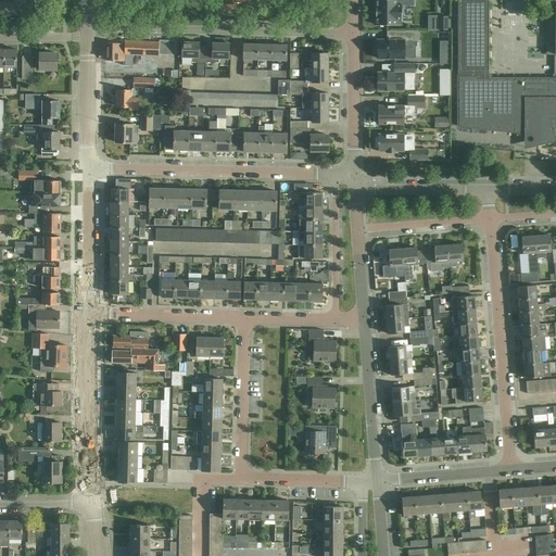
[(377,0),(378,7),(376,7),(376,17),(378,17),(378,25),(396,25),(396,24),(402,24),(402,20),(402,7),(414,7),(414,0),(377,0)]
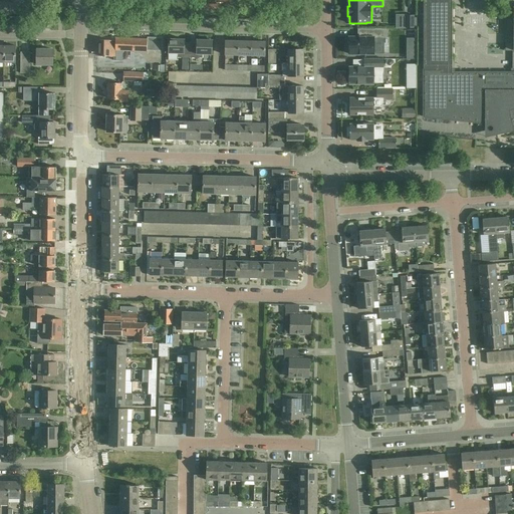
[(451,0),(423,0),(424,116),(486,123),(486,119),(494,119),(497,134),(513,130),(513,129),(513,127),(513,6),(513,19),(506,19),(506,50),(504,50),(513,51),(513,68),(511,68),(511,71),(452,72),(451,0)]
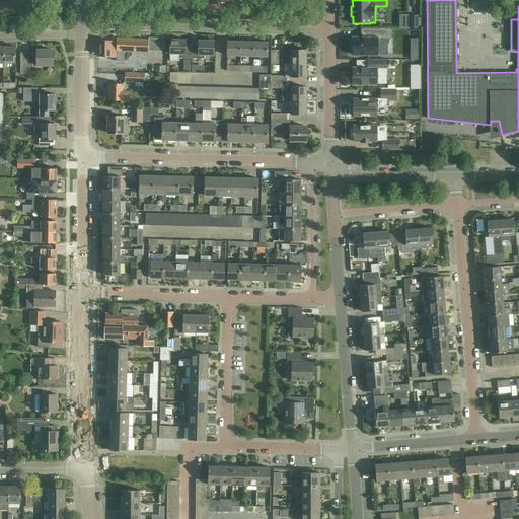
[(410,28),(418,28),(418,15),(410,15),(410,28)]
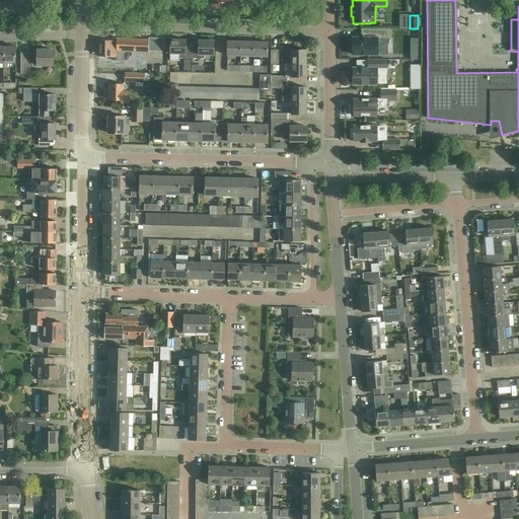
[(353,41),(351,41),(351,51),(353,51),(353,55),(377,55),(377,54),(387,54),(387,38),(389,38),(389,29),(369,29),(369,38),(353,38),(353,41)]
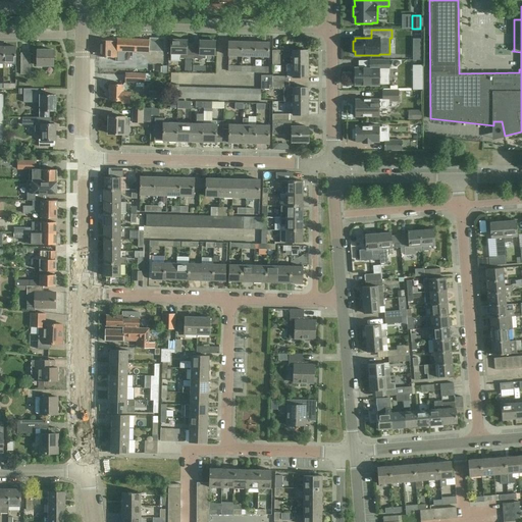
[(101,40),(100,56),(110,57),(115,57),(115,60),(124,61),(124,52),(149,53),(149,51),(164,52),(164,47),(164,39),(164,38),(149,38),(149,40),(116,39),(116,41),(111,41),(111,40),(101,40)]
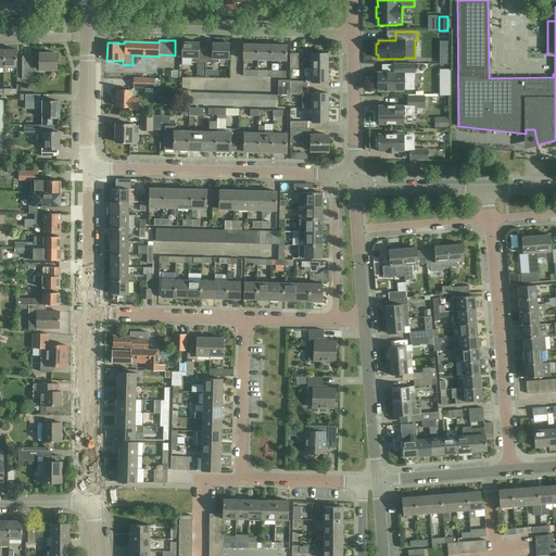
[(192,62),(205,62),(205,57),(199,57),(200,42),(191,42),(191,40),(185,40),(185,41),(182,41),(181,57),(181,65),(191,65),(192,62)]
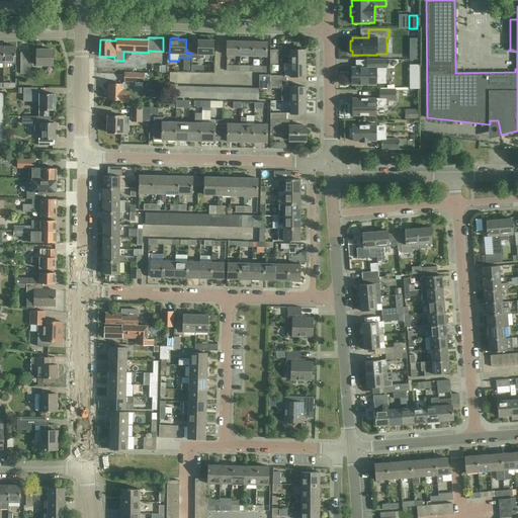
[(204,54),(213,55),(214,40),(212,40),(212,38),(205,38),(205,39),(198,39),(197,54),(191,53),(191,58),(204,59),(204,54)]
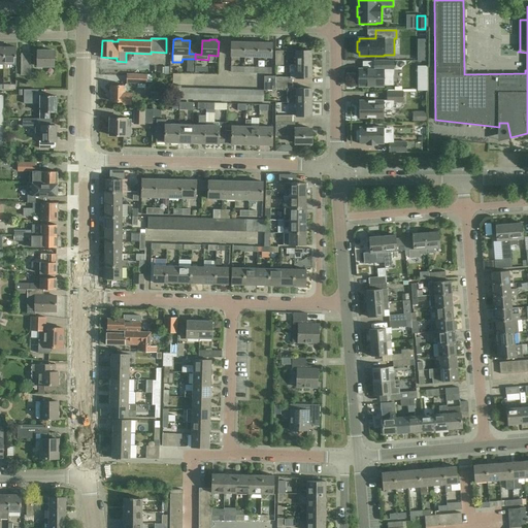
[(231,56),(244,57),(245,42),(231,41),(231,56)]
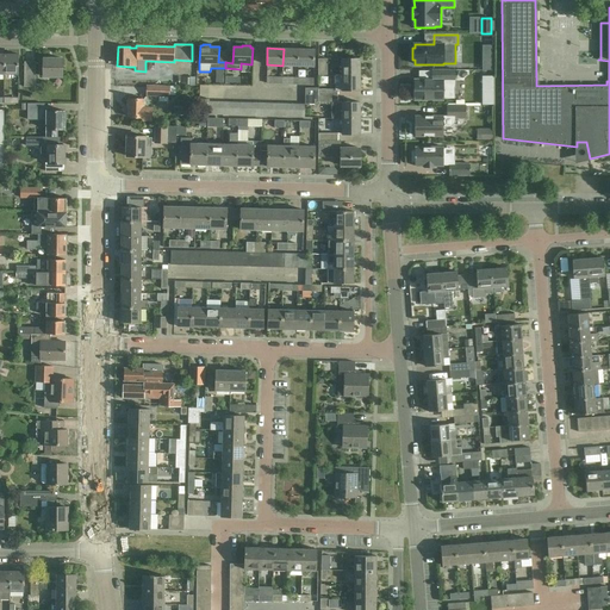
[(299,49),(284,49),(282,66),(298,66),(299,49)]
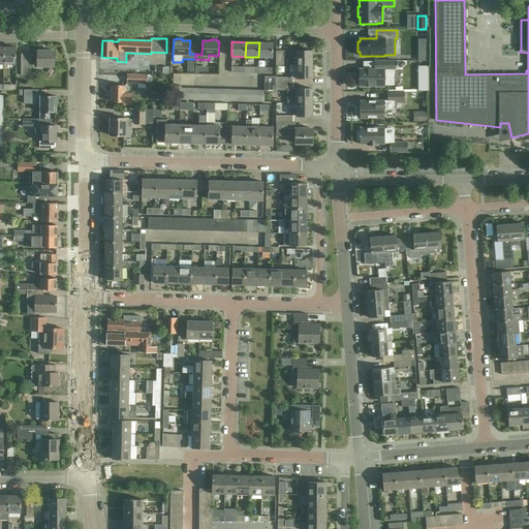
[(259,42),(258,57),(273,57),(273,42),(259,42)]
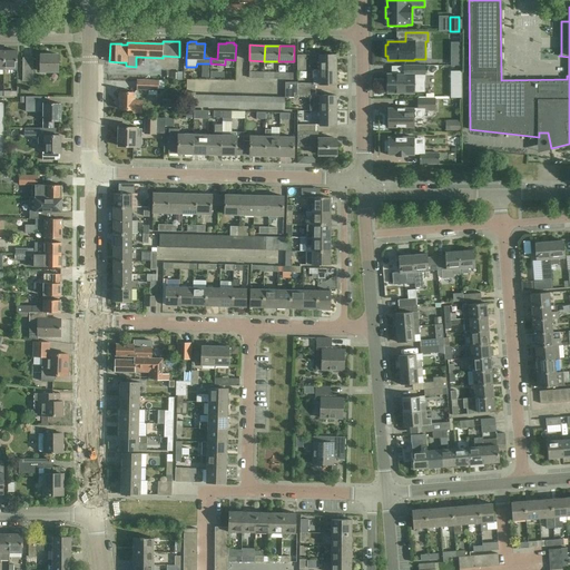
[(18,70),(18,62),(18,51),(5,51),(5,70),(18,70)]
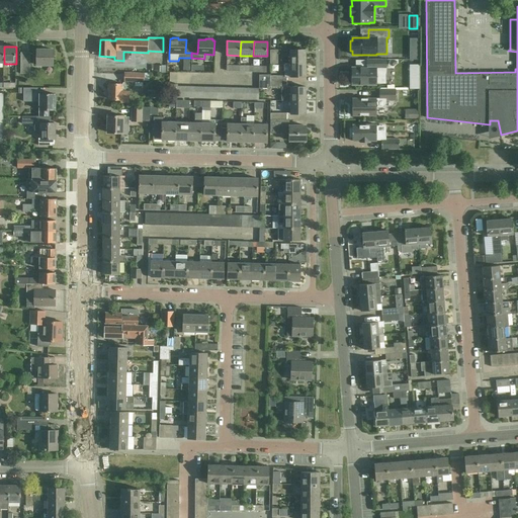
[(37,49),(36,59),(36,67),(54,67),(54,50),(37,49)]
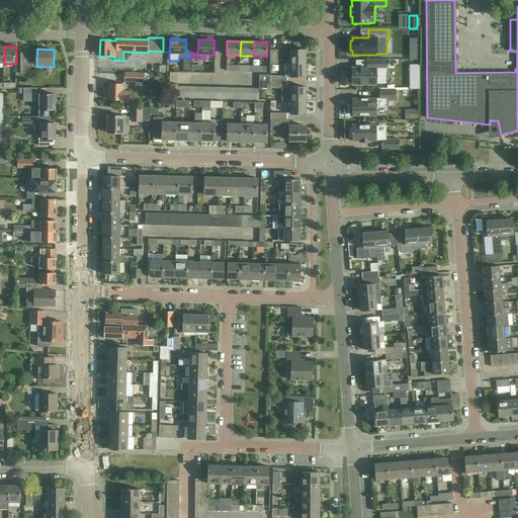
[(278,50),(270,50),(270,63),(278,63),(278,50)]
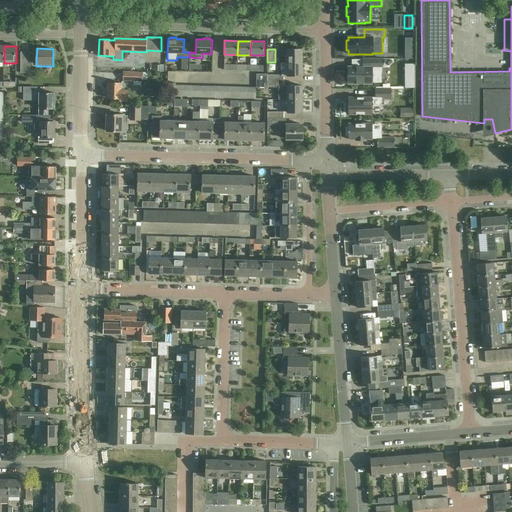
[(287,49),(287,59),(287,62),(302,62),(302,49),(287,49)]
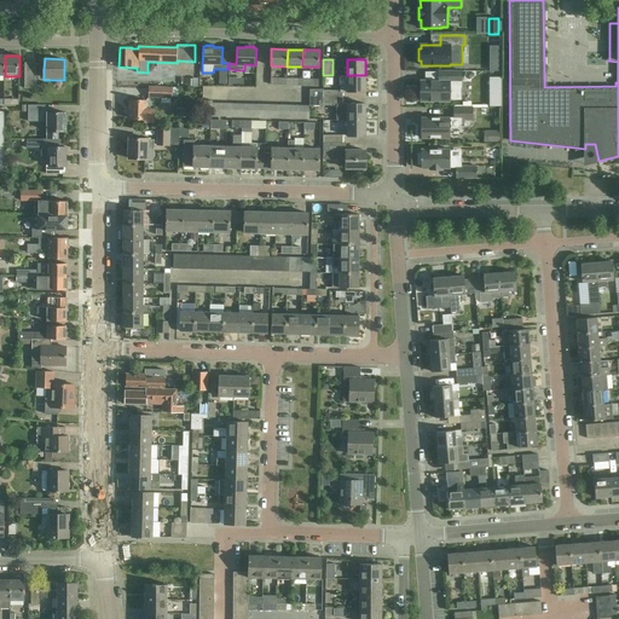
[(501,59),(490,59),(490,71),(501,71),(501,59)]
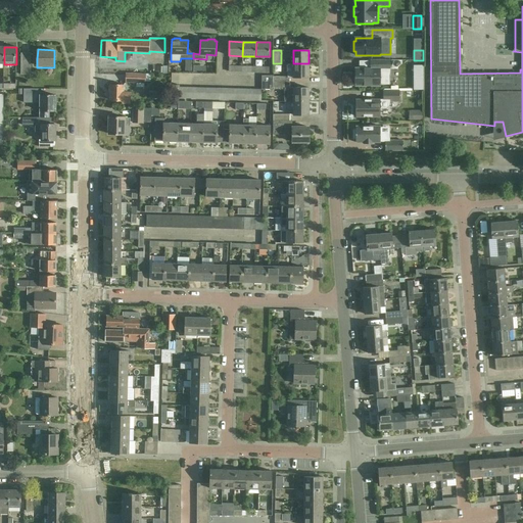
[(31,53),(21,53),(21,76),(31,76),(31,53)]
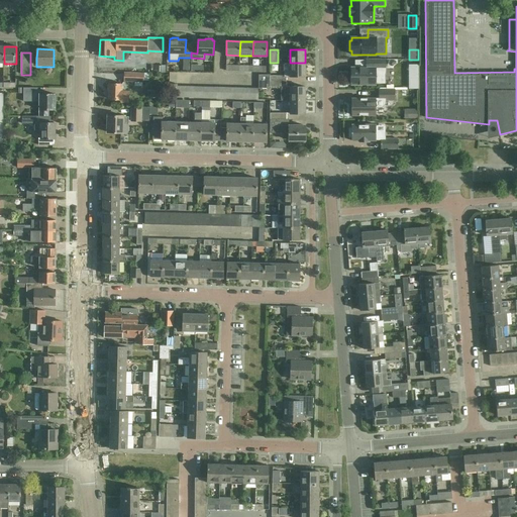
[(351,76),(350,76),(350,83),(351,83),(351,85),(376,85),(376,83),(385,83),(385,74),(386,74),(386,68),(386,60),(367,60),(367,68),(355,68),(351,68),(351,76)]
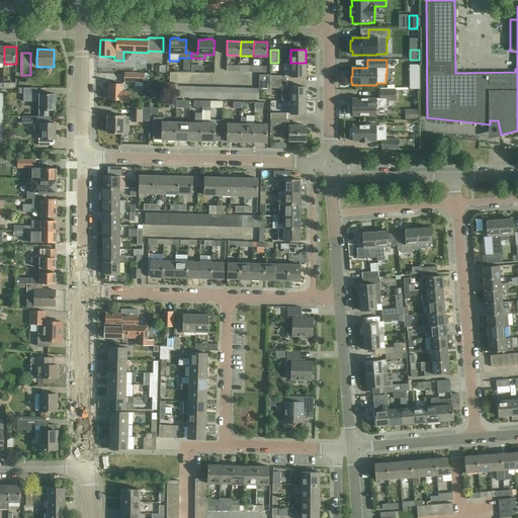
[(285,76),(271,76),(271,82),(286,82),(286,76),(306,76),(306,63),(290,63),(290,64),(285,64),(285,76)]
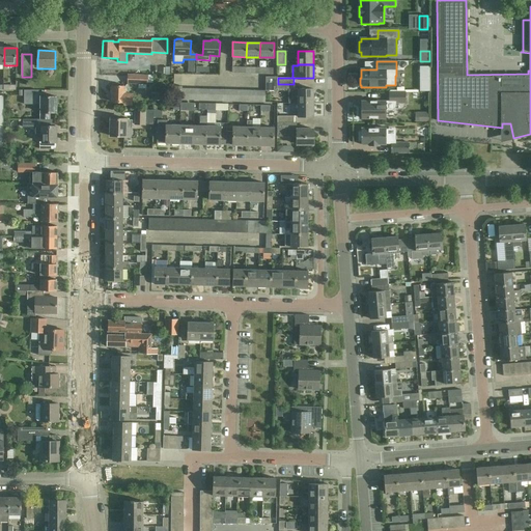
[(128,83),(148,84),(148,76),(129,75),(128,83)]
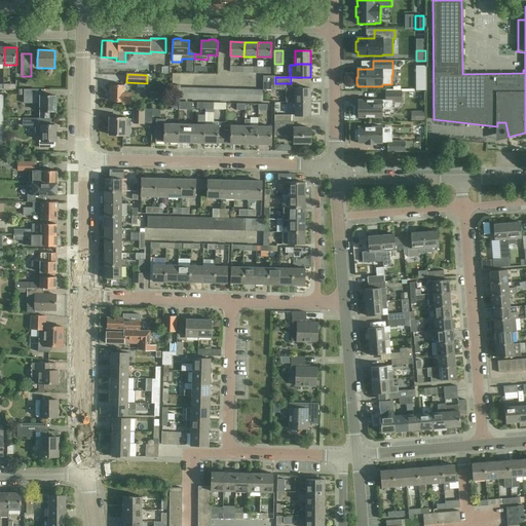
[(263,89),(274,90),(275,83),(275,77),(274,77),(274,76),(263,75),(263,89)]
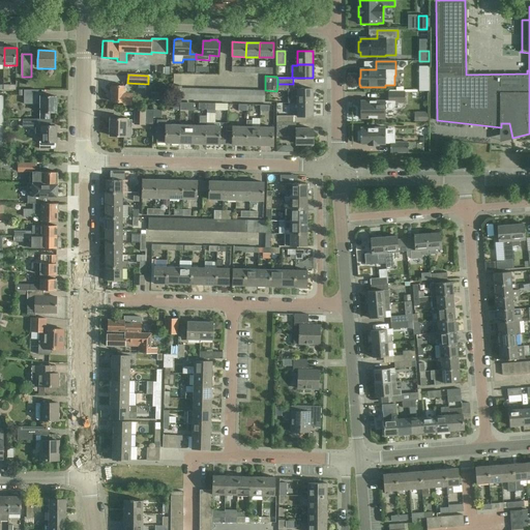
[(429,81),(419,81),(419,92),(429,92),(429,81)]
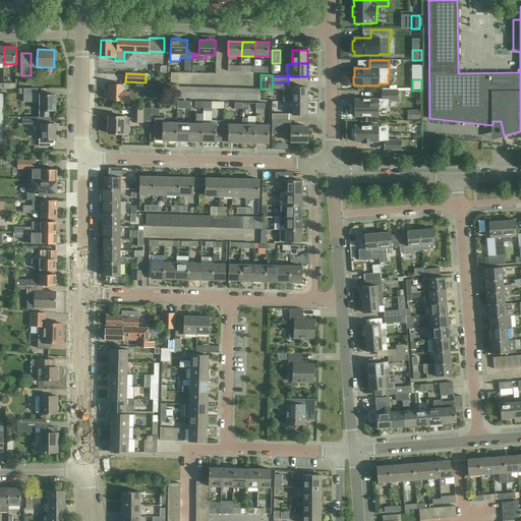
[(273,82),(272,90),(284,90),(284,95),(283,101),(292,101),(307,101),(307,88),(288,88),(288,82),(273,82)]
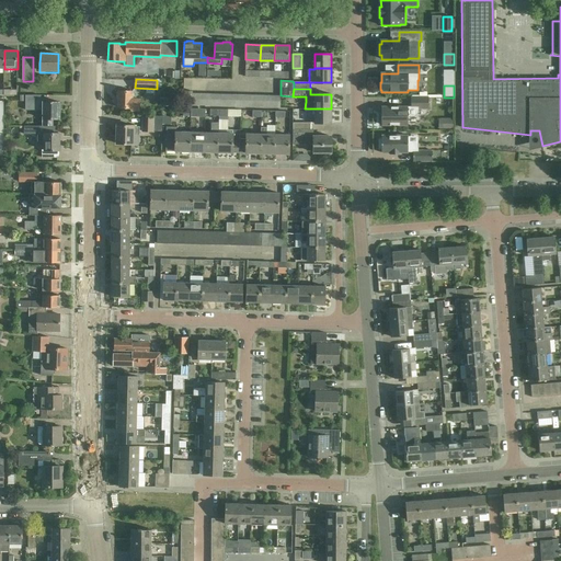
[(117,107),(128,107),(129,107),(129,110),(139,111),(139,99),(133,99),(133,91),(118,90),(117,107)]
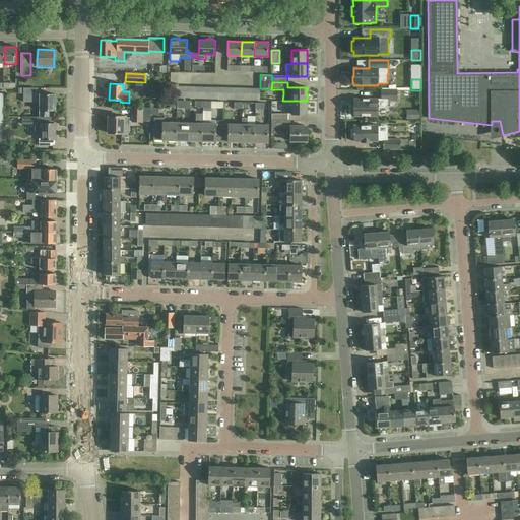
[(178,101),(178,98),(178,86),(178,84),(171,84),(170,94),(170,108),(177,108),(178,101)]
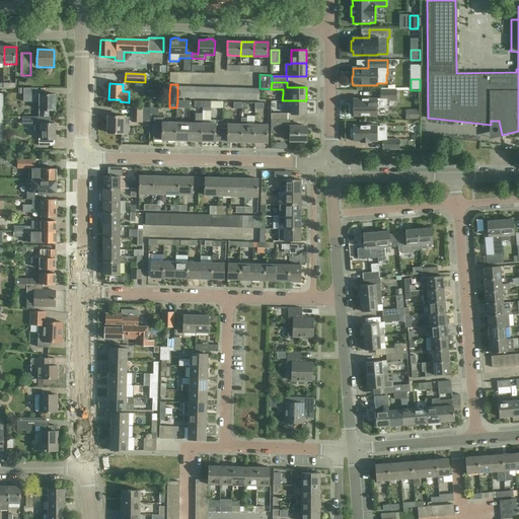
[(55,94),(36,94),(36,87),(23,87),(23,101),(40,101),(40,116),(48,116),(48,109),(55,109),(55,94)]
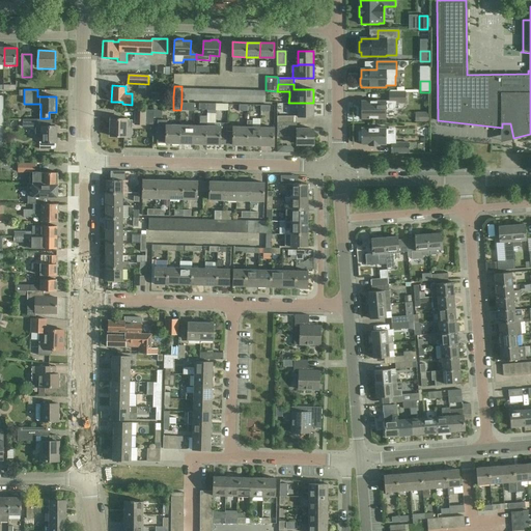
[(389,101),(361,101),(361,119),(386,119),(386,110),(392,111),(396,107),(396,103),(406,103),(406,91),(389,91),(389,101)]
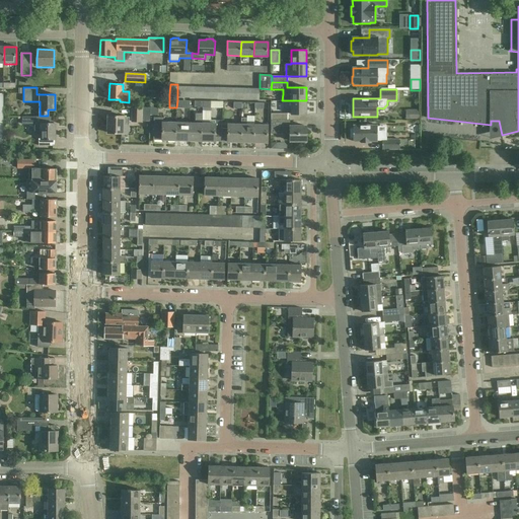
[(291,100),(292,114),(306,114),(306,100),(291,100)]
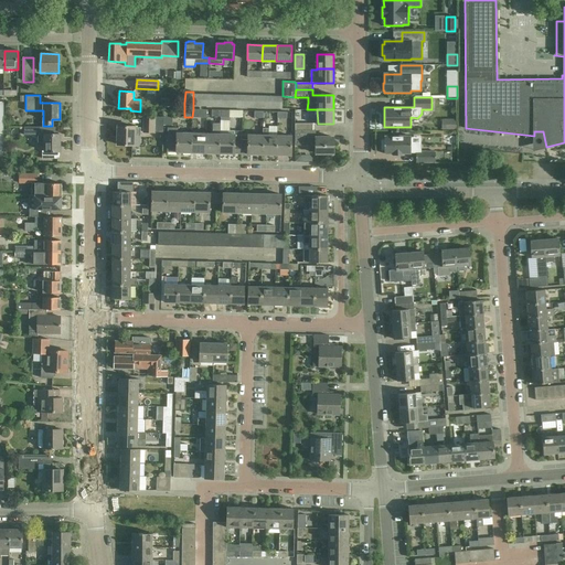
[(295,110),(295,130),(313,130),(313,124),(307,124),(307,110),(295,110)]
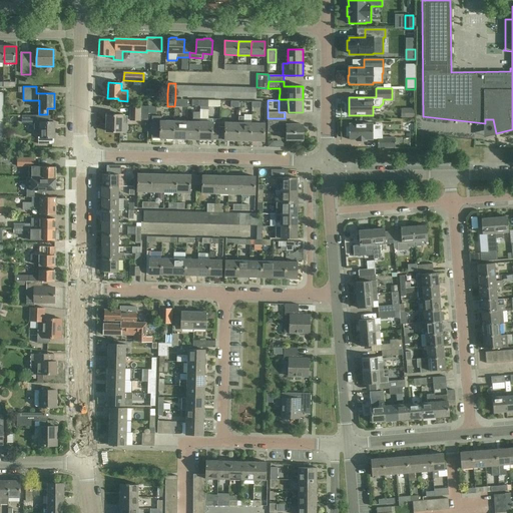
[(148,120),(149,107),(130,107),(130,120),(148,120)]
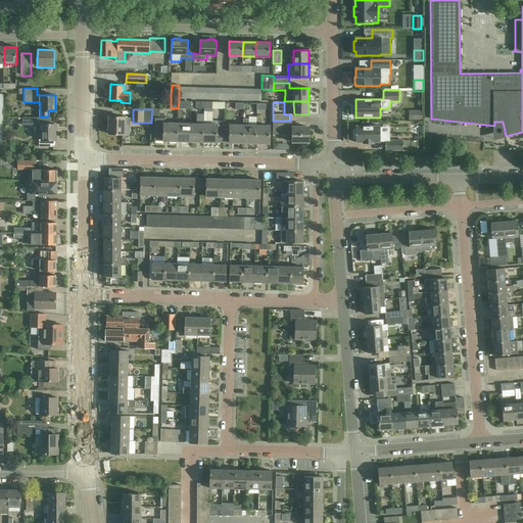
[(130,125),(131,116),(125,116),(109,116),(108,133),(124,134),(125,125),(130,125)]
